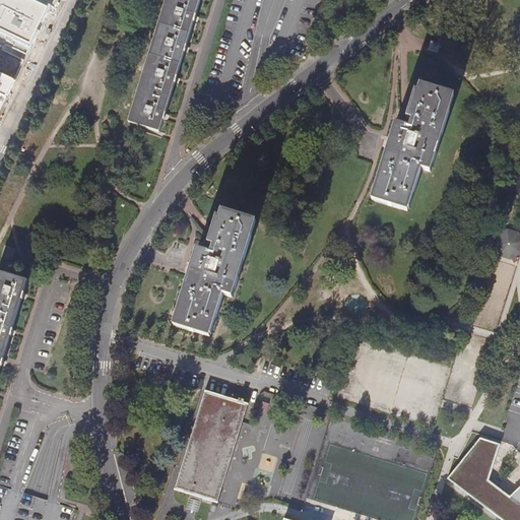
[(134,117),(133,123),(160,132),(201,1),(200,0),(170,0),(169,6),(166,5),(161,17),(165,18),(160,31),(157,31),(152,48),(155,49),(150,62),(148,62),(142,79),(146,80),(140,99),(137,98),(131,116),(134,117)]
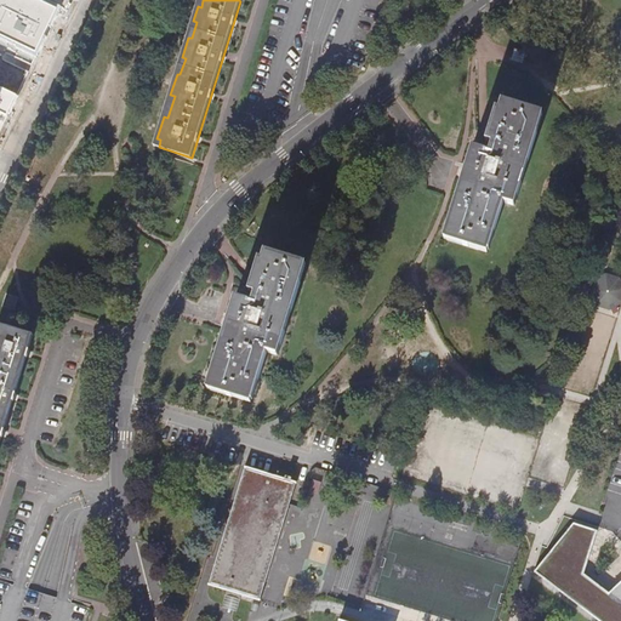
[(523,64),(527,52),(527,51),(516,47),(511,61),(523,64)]
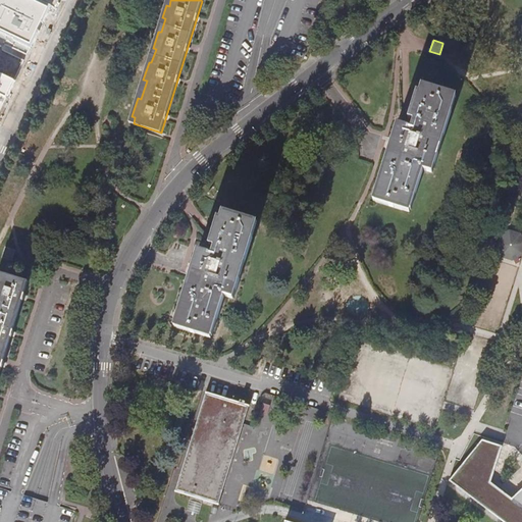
[(143,80),(138,98),(141,99),(147,81),(143,80)]
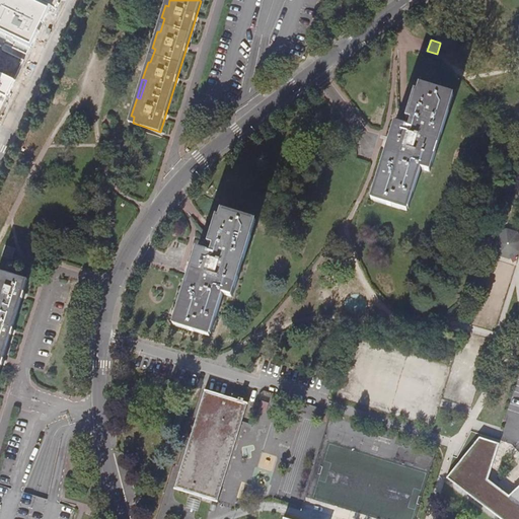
[(373,200),(391,206),(392,203),(409,208),(421,169),(430,172),(436,151),(433,150),(438,134),(441,135),(449,110),(446,109),(451,94),(420,84),(416,99),(413,98),(406,118),(412,120),(409,127),(395,123),(386,151),(389,152),(386,160),(383,159),(376,182),(379,183),(373,200)]
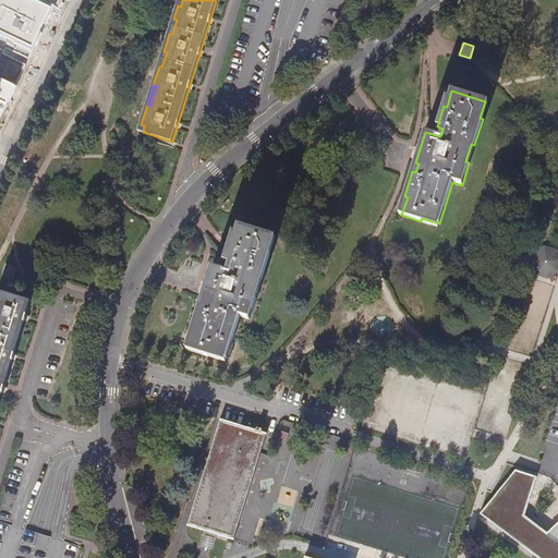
[(469,162),(474,145),(471,144),(465,161),(469,162)]
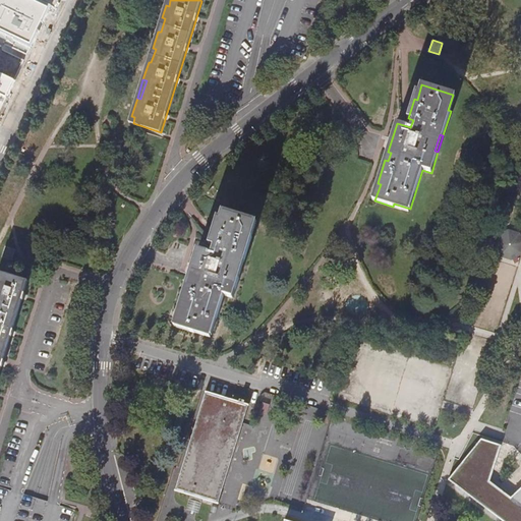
[(372,199),(374,200),(381,184),(378,183),(372,199)]
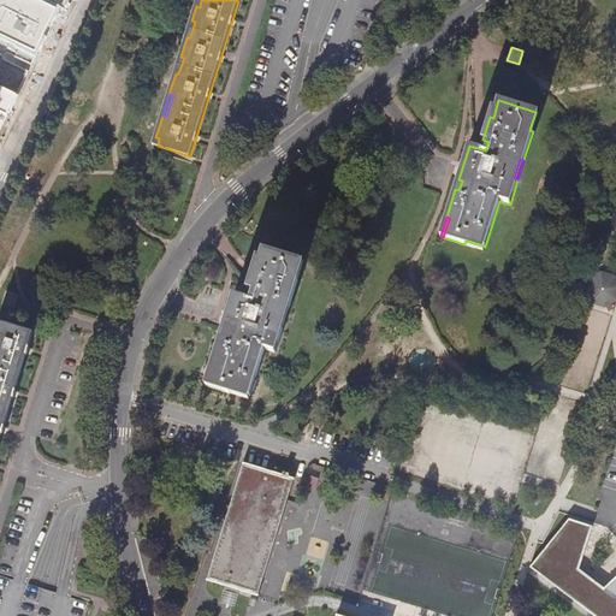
[(484,250),(485,247),(466,241),(465,244),(484,250)]
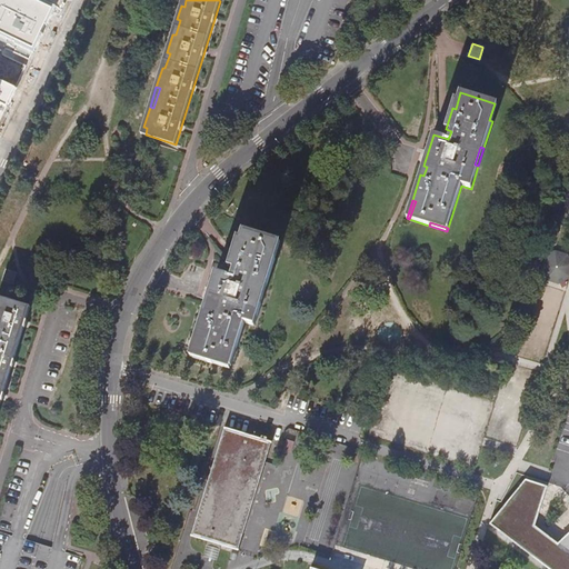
[(255,326),(261,303),(258,302),(263,285),(267,285),(276,259),(272,257),(277,241),(243,230),(238,247),(236,246),(228,267),(233,268),(231,277),(216,272),(206,303),(209,305),(207,313),(203,312),(195,339),(198,340),(192,357),(213,363),(215,360),(231,366),(245,322),(255,326)]
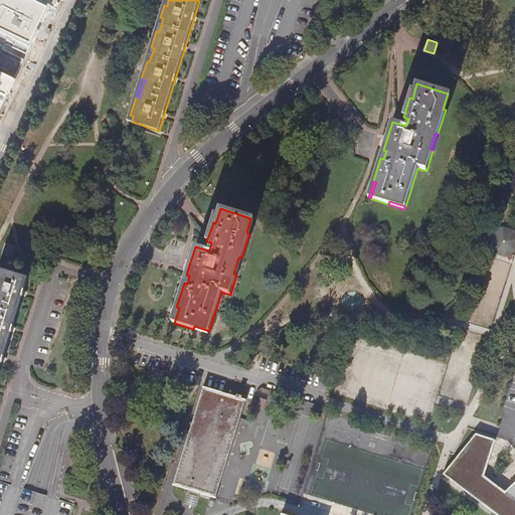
[(503,227),(493,232),(493,234),(489,233),(486,241),(490,242),(490,243),(495,253),(505,256),(507,256),(511,254),(514,251),(514,232),(514,230),(503,227)]
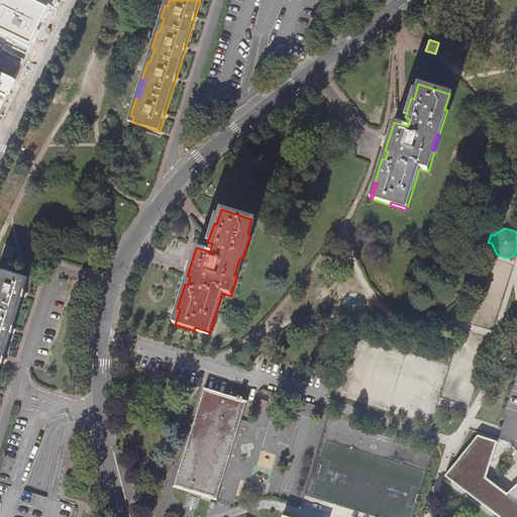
[(5,243),(2,254),(12,257),(15,246),(5,243)]
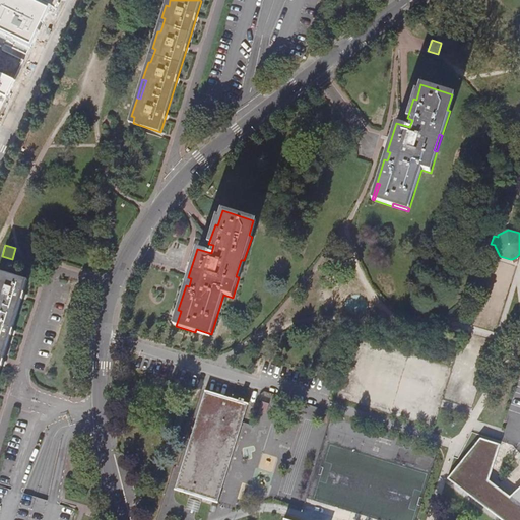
[(239,277),(244,260),(241,260),(236,276),(239,277)]
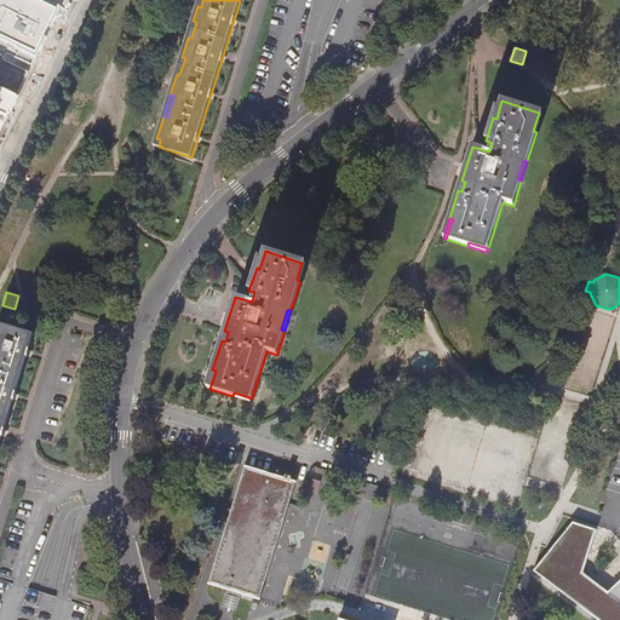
[(0,442),(34,334),(0,323),(0,442)]
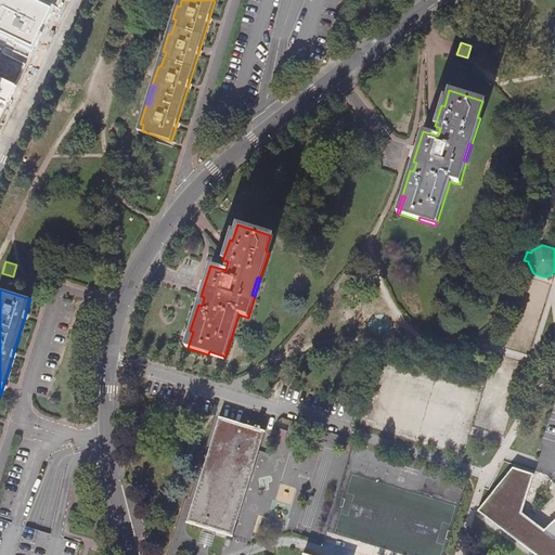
[(265,431),(220,417),(188,521),(232,536),(265,431)]
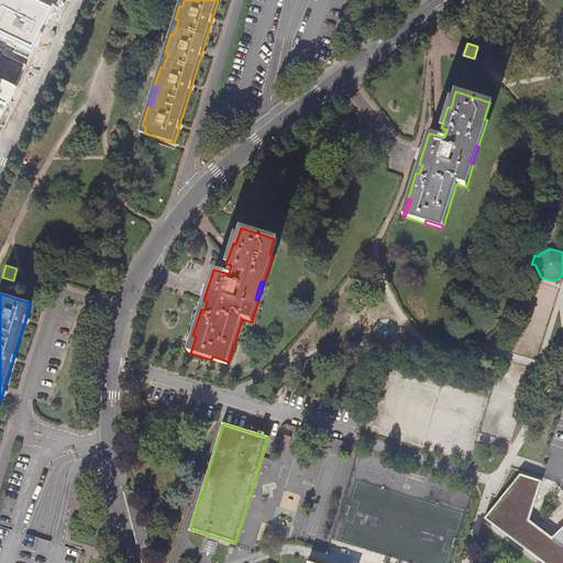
[(520,474),(500,498),(514,501),(522,475),(520,474)]
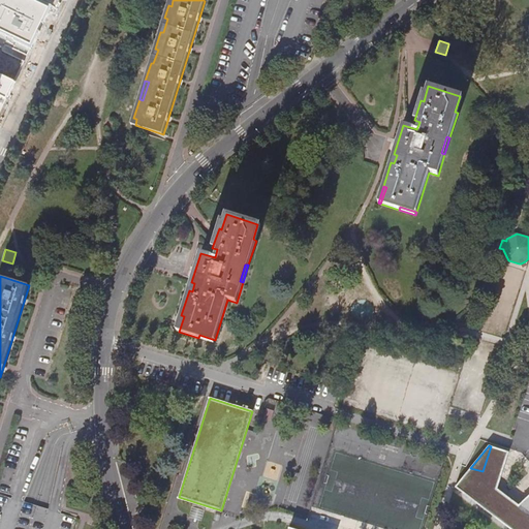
[(496,521),(505,528),(528,528),(528,495),(519,505),(512,501),(507,506),(495,496),(497,489),(509,453),(491,446),(483,471),(470,468),(455,488),(471,501),(496,521)]
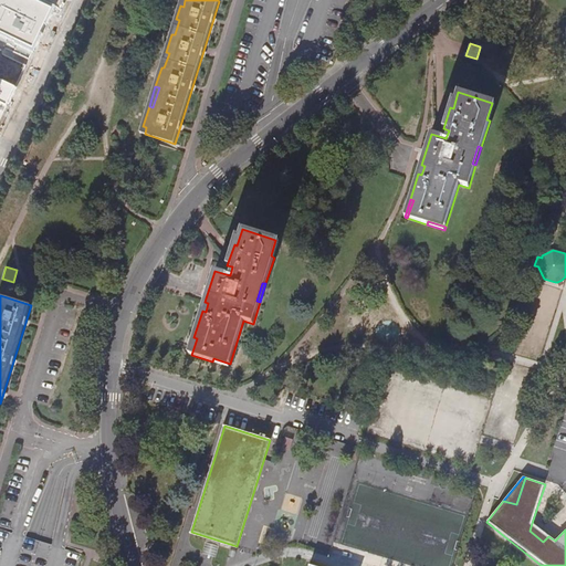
[(530,531),(543,542),(548,536),(532,523),(530,531)]
